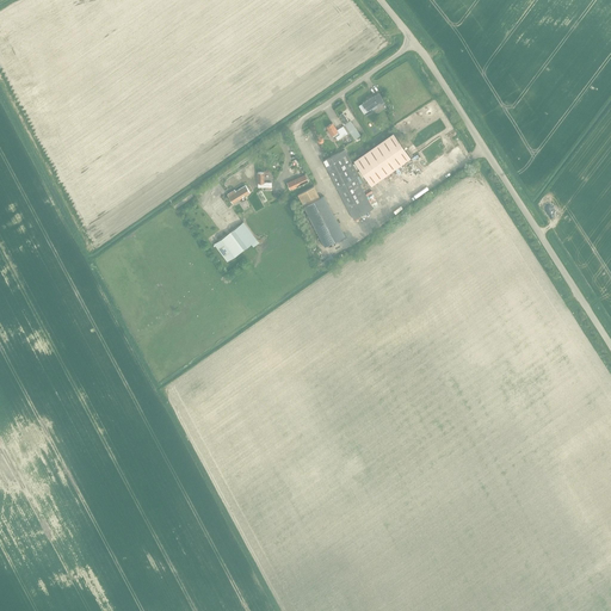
[(372,110),(383,103),(377,93),(372,97),(371,97),(363,103),(363,104),(358,106),(360,111),(362,110),(364,113),(368,111),(368,110),(370,107),(372,110)]
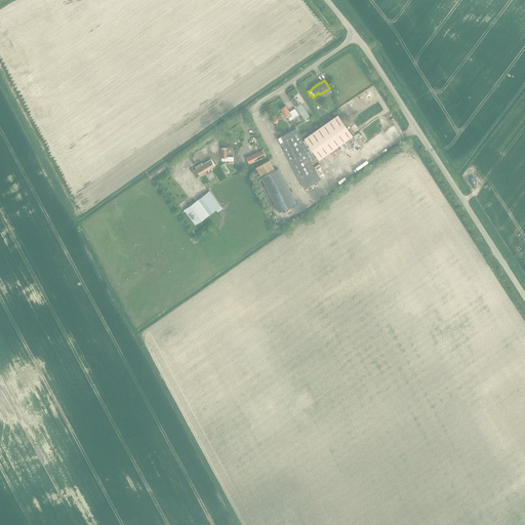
[(294,108),(289,112),(285,106),(280,110),(286,119),(288,118),(290,120),(298,114),(294,108)]
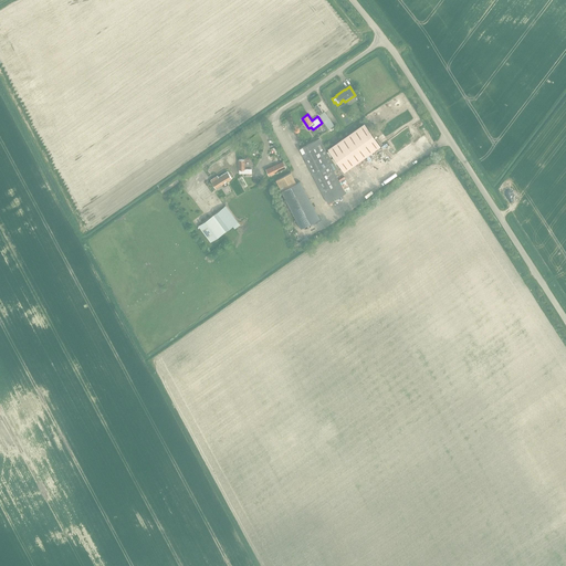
[(327,148),(344,171),(380,146),(364,123),(327,148)]
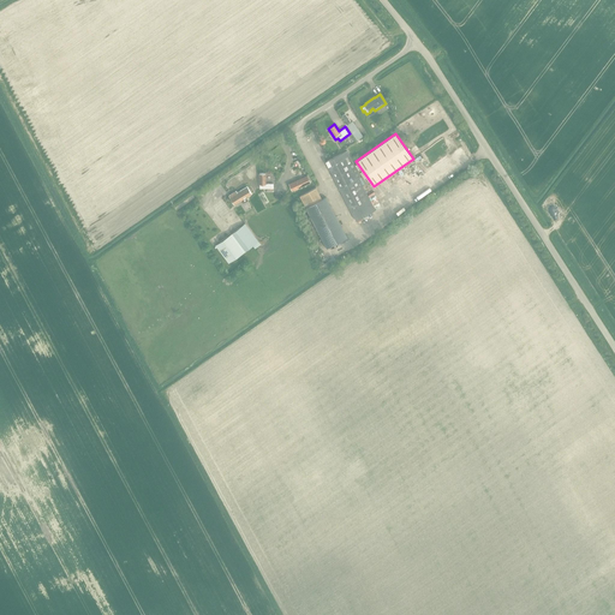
[(372,202),(370,203),(358,180),(360,179),(346,153),(326,163),(356,222),(375,212),(374,210),(375,209),(372,202)]
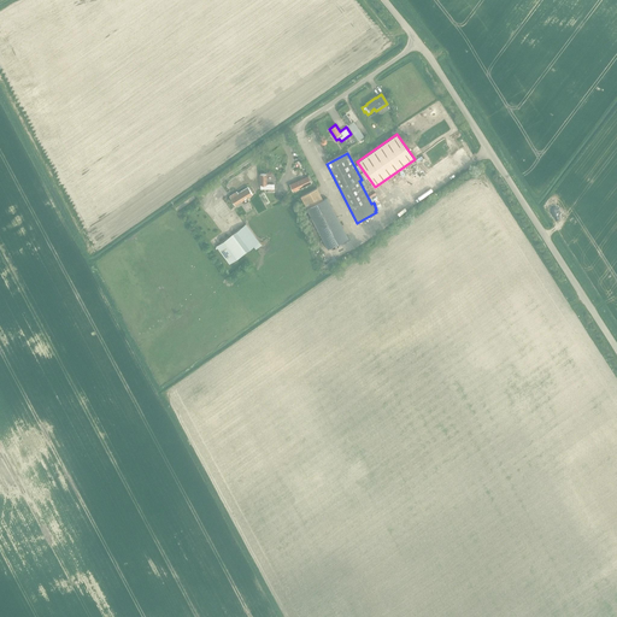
[(275,184),(266,184),(266,174),(260,174),(260,189),(275,189),(275,184)]
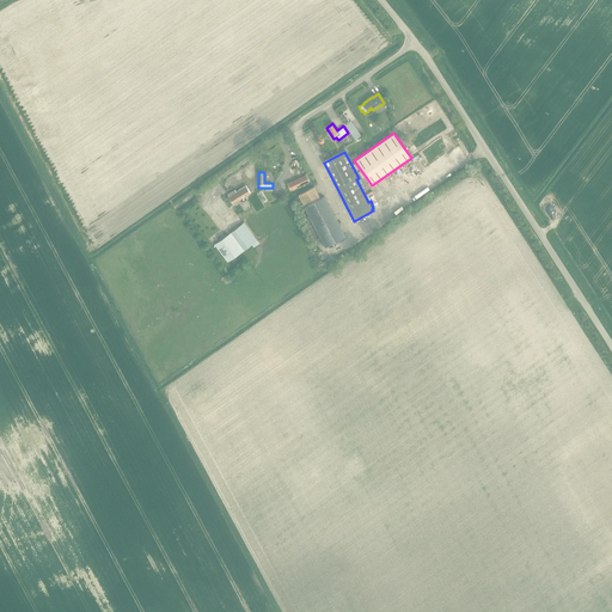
[(306,177),(293,183),(297,189),(310,184),(306,177)]
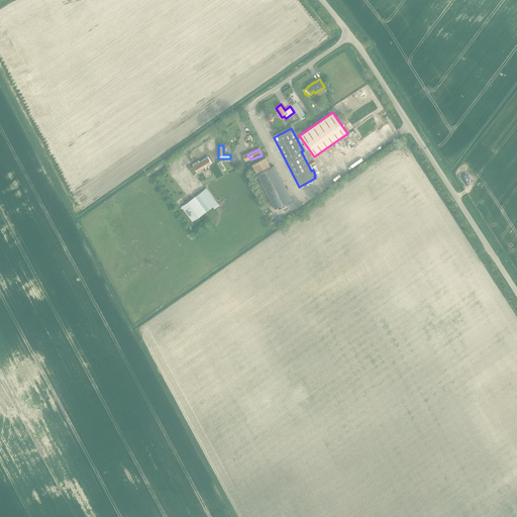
[(197,172),(212,163),(208,157),(200,162),(199,161),(193,165),(197,172)]
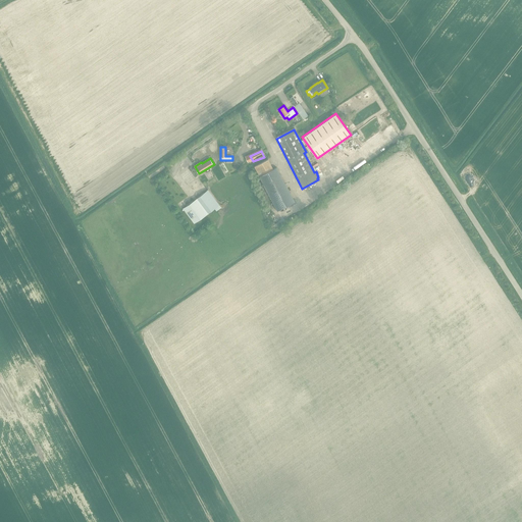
[(276,167),(273,169),(268,159),(254,167),(277,211),(295,202),(276,167)]
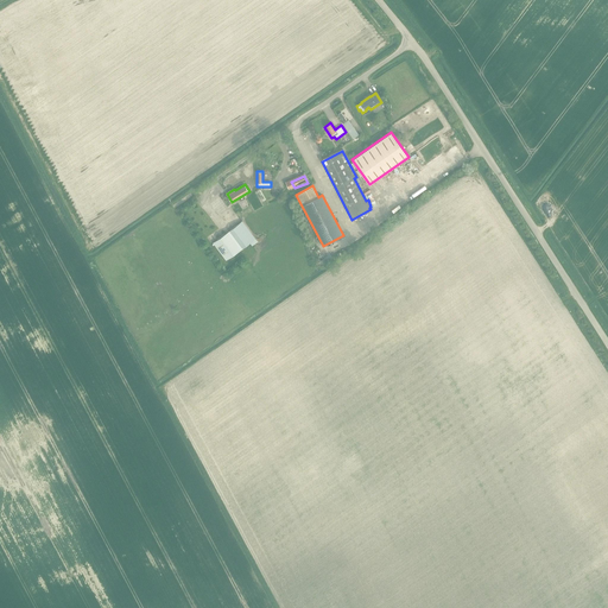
[(215,241),(229,259),(255,239),(242,221),(215,241)]
